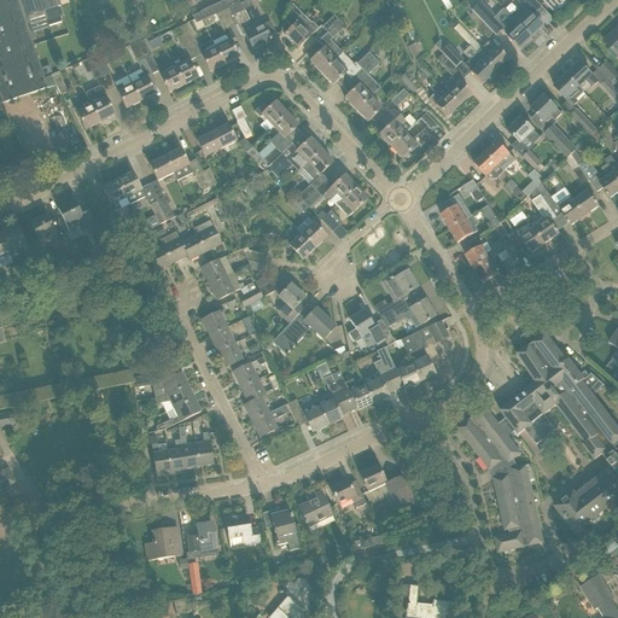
[(0,0),(0,99),(1,105),(3,104),(47,89),(44,77),(41,70),(17,0),(0,0)]
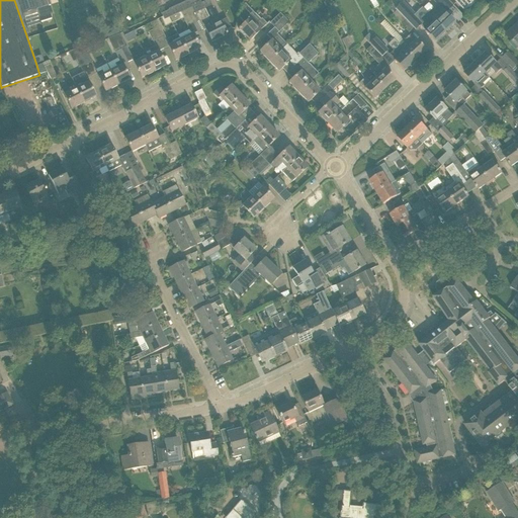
[(33,0),(17,0),(26,27),(41,23),(39,17),(36,9),(33,0)]
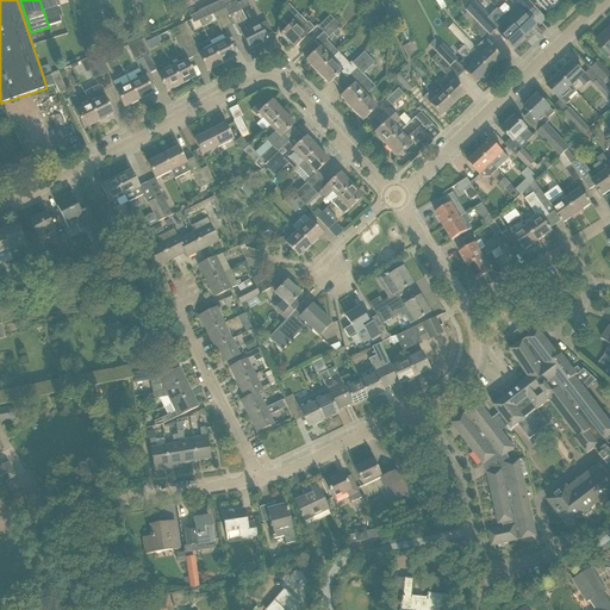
[(57,0),(39,0),(43,11),(58,6),(60,6),(57,0)]
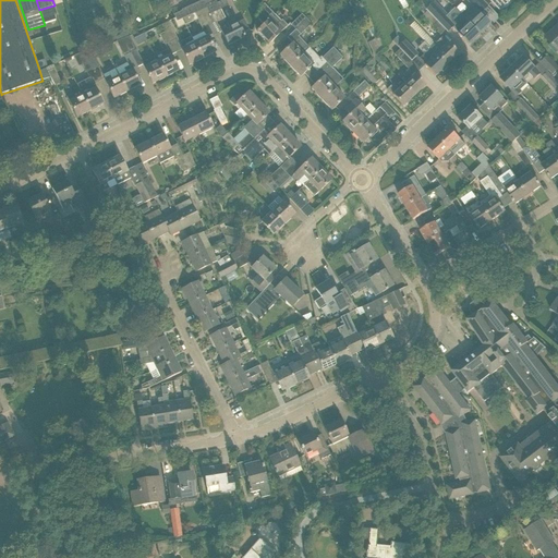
[(181,11),(173,15),(177,22),(195,14),(202,11),(208,9),(217,4),(215,0),(206,0),(204,1),(203,0),(181,10),(181,11)]
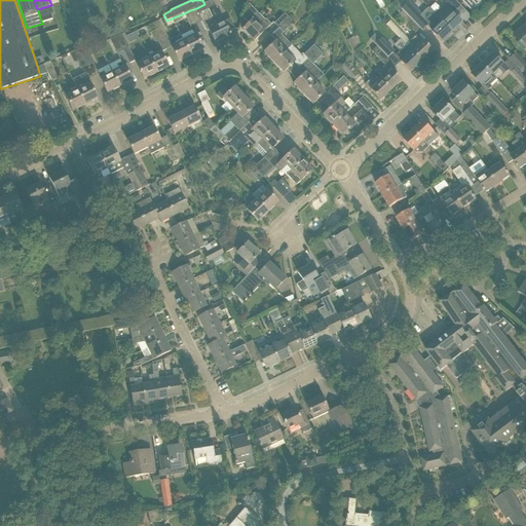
[(373,0),(379,9),(384,6),(380,0),(373,0)]
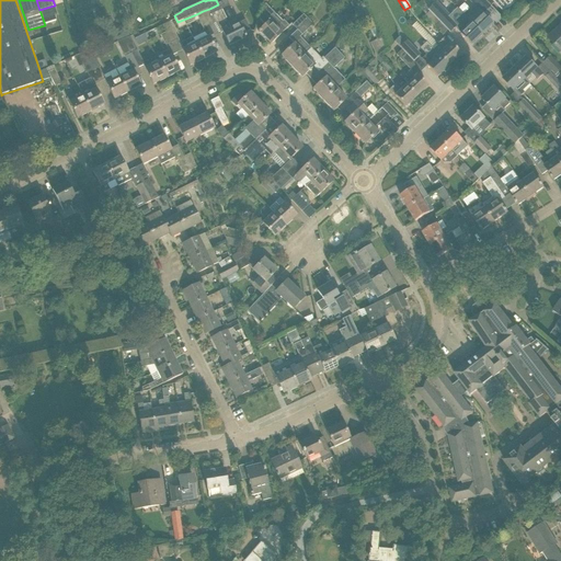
[(492,24),(485,16),(483,14),(491,7),(490,7),(484,0),(468,0),(476,8),(465,18),(471,24),(481,34),(492,24)]
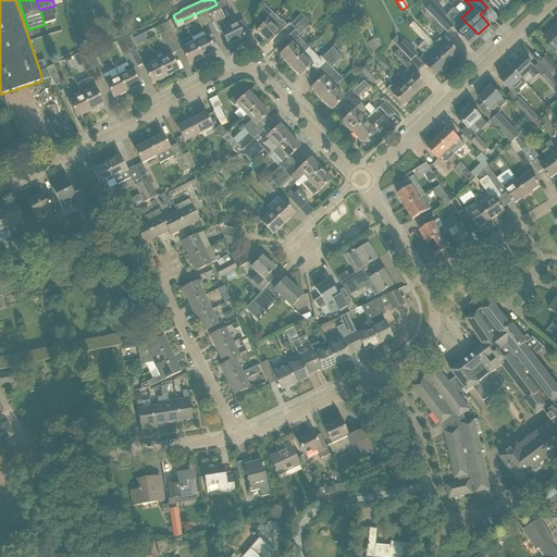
[(481,0),(486,7),(491,2),(500,13),(514,0),(481,0)]
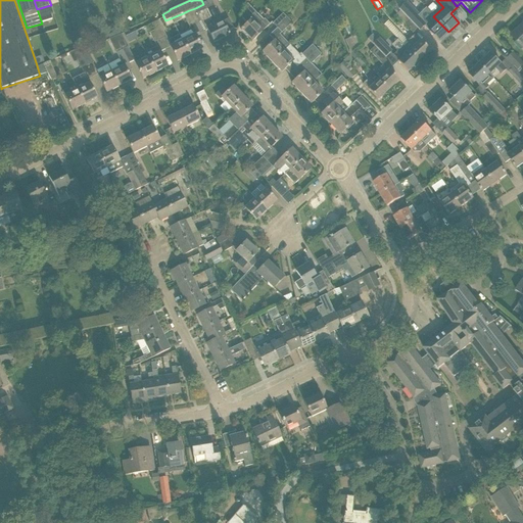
[(339,3),(333,7),(344,30),(345,29),(348,36),(352,33),(349,27),(350,26),(339,3)]
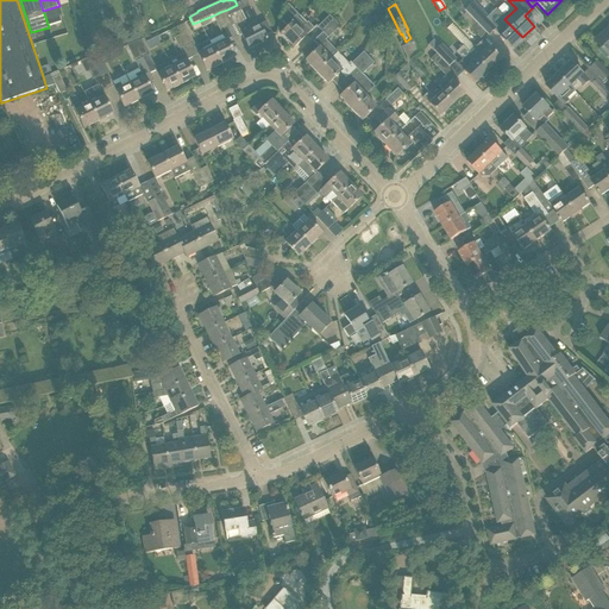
[(287,27),(280,33),(294,48),(302,39),(314,29),(308,22),(306,24),(301,29),(294,22),(299,17),(288,5),(286,7),(281,20),(287,27)]
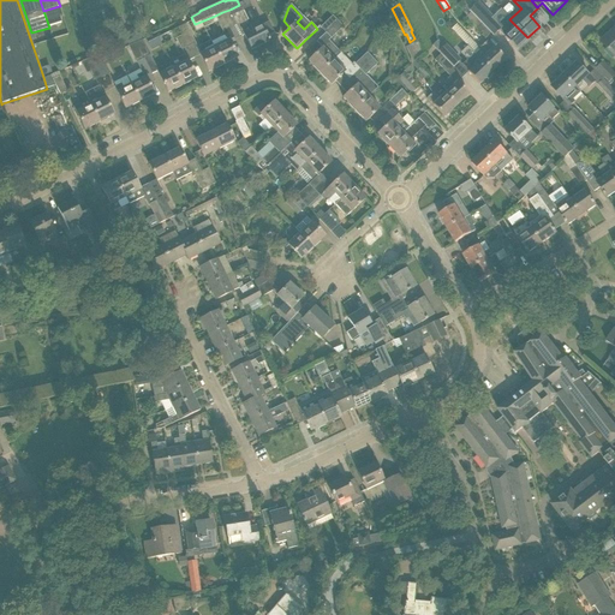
[(59,6),(43,11),(47,21),(63,16),(59,6)]
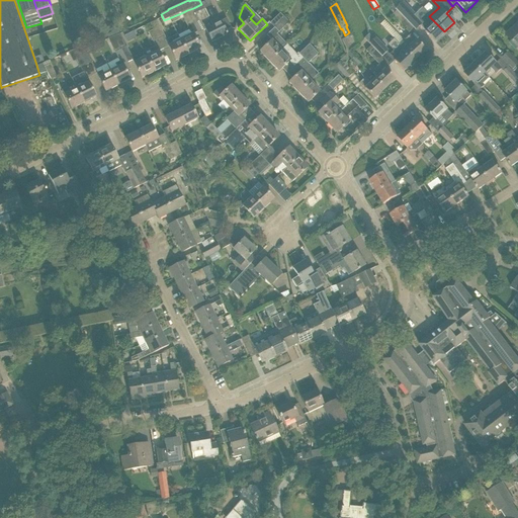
[(418,23),(402,6),(396,11),(406,20),(413,28),(418,23)]
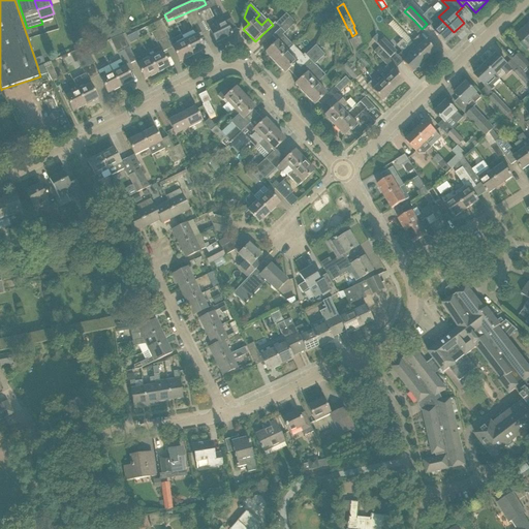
[(191,10),(197,24),(203,21),(208,31),(210,30),(216,43),(231,35),(229,31),(236,28),(231,19),(224,23),(222,17),(214,21),(208,9),(199,13),(197,8),(191,10)]
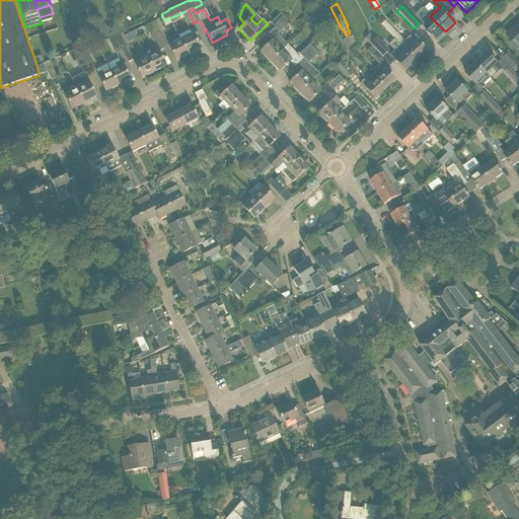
[(188,26),(194,23),(188,10),(181,13),(188,26)]
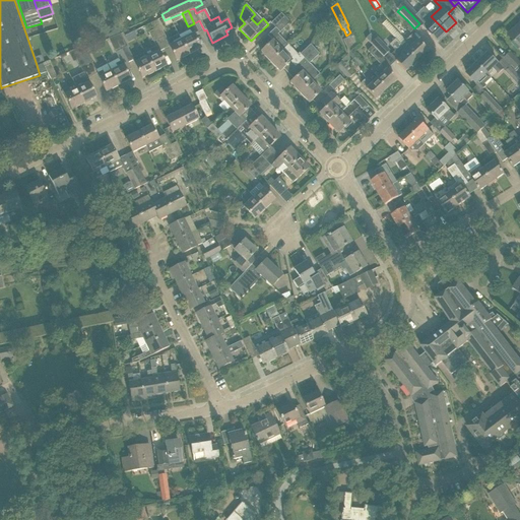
[(271,23),(275,27),(286,18),(281,13),(271,23)]
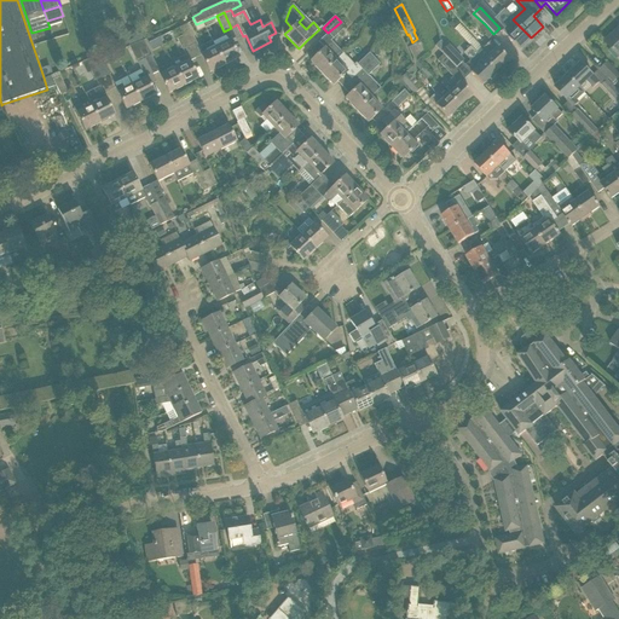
[(341,22),(328,33),(334,39),(346,27),(341,22)]
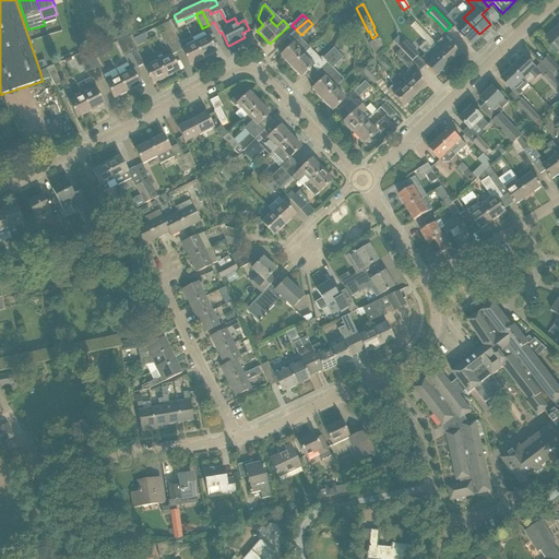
[(415,21),(411,26),(431,48),(437,44),(415,21)]
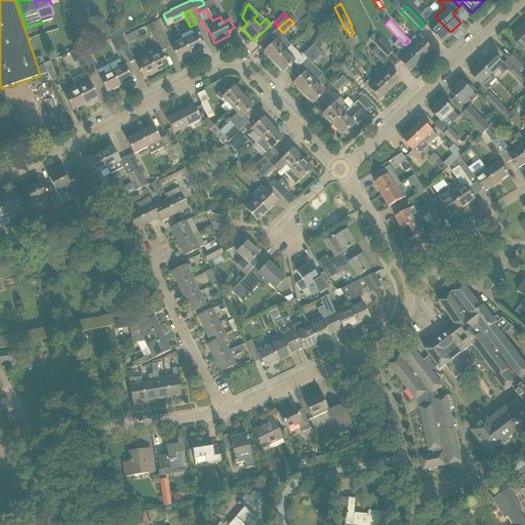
[(418,29),(411,21),(406,25),(413,33),(418,29)]
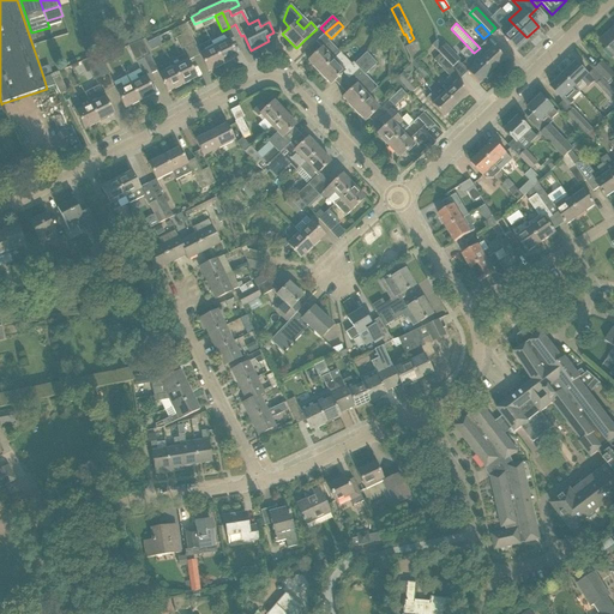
[(527,37),(516,26),(510,31),(504,24),(497,30),(504,37),(515,49),(527,37)]
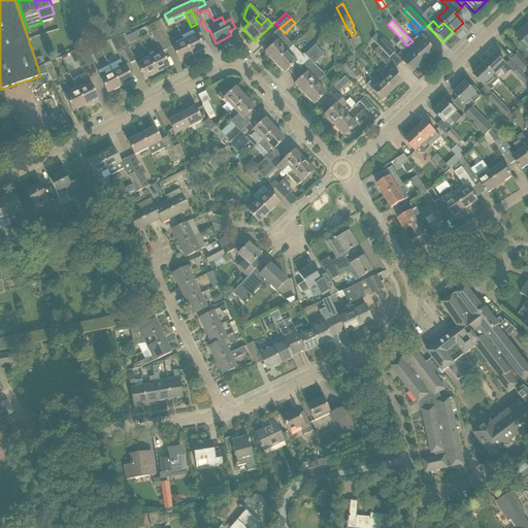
[(161,23),(156,26),(162,39),(168,37),(161,23)]
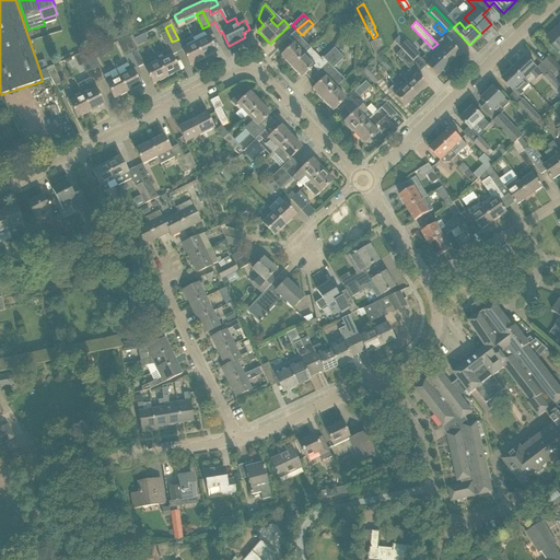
[(559,24),(547,37),(559,51),(559,24)]
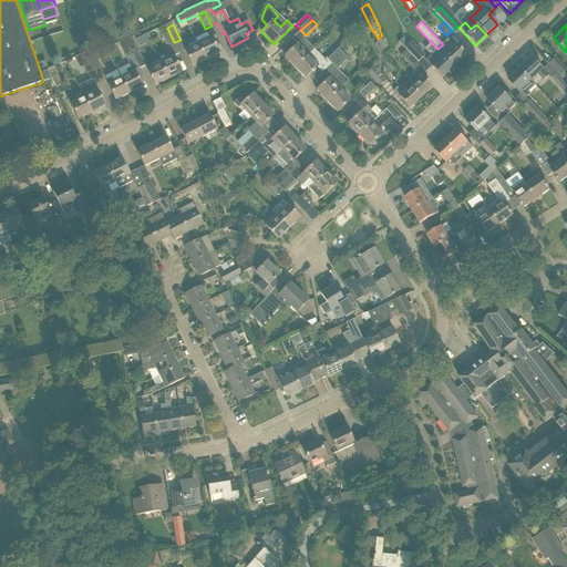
[(174,42),(167,28),(161,31),(167,45),(174,42)]
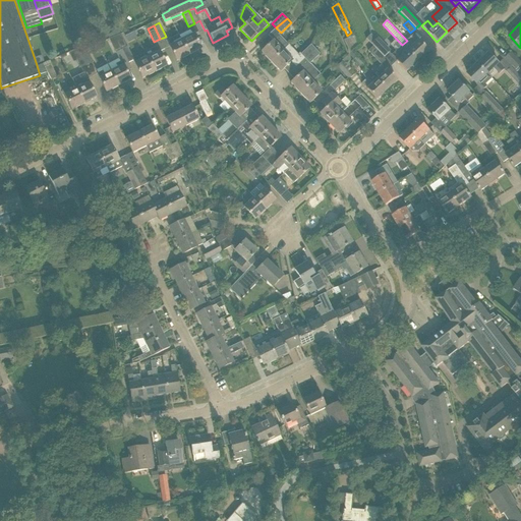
[(188,37),(181,41),(188,55),(200,49),(191,30),(186,32),(188,37)]
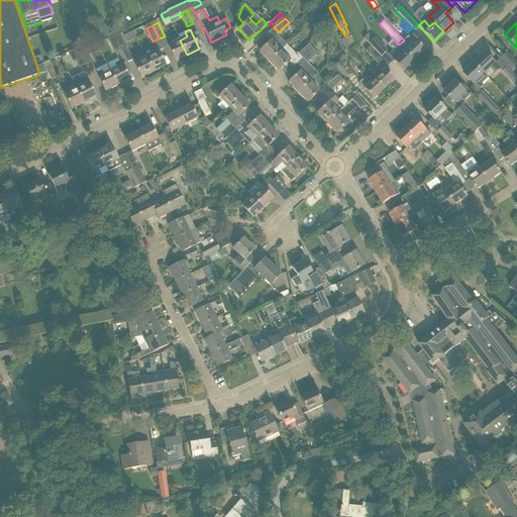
[(120,33),(115,36),(121,49),(126,46),(120,33)]
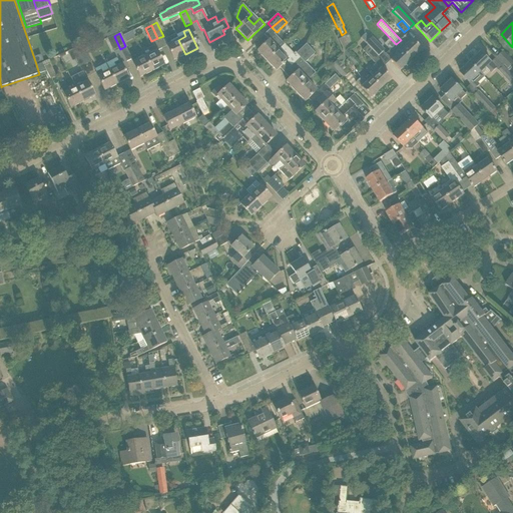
[(100,34),(92,36),(95,43),(102,41),(100,34)]
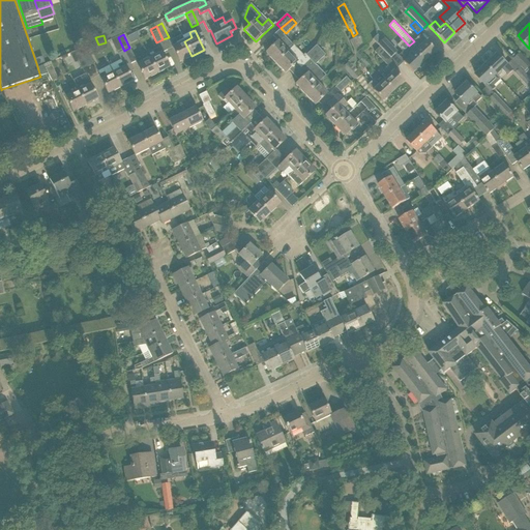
[(420,46),(414,52),(423,62),(435,51),(419,35),(415,39),(420,46)]
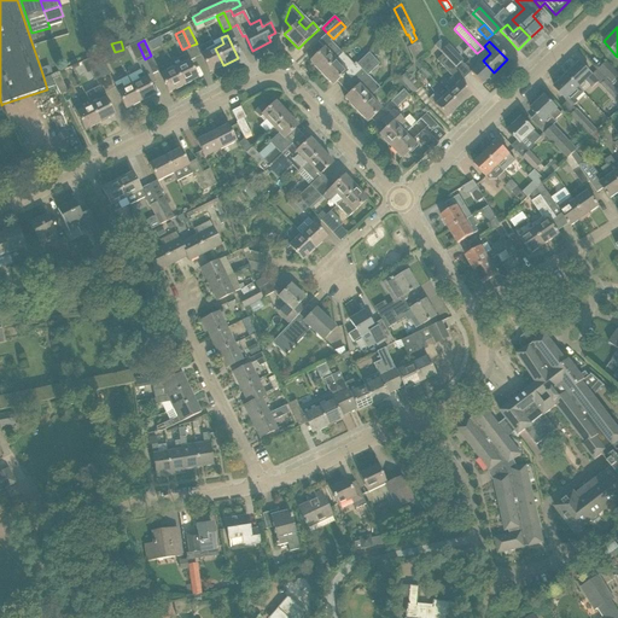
[(310,62),(321,74),(336,60),(342,54),(331,42),(324,48),(310,62)]
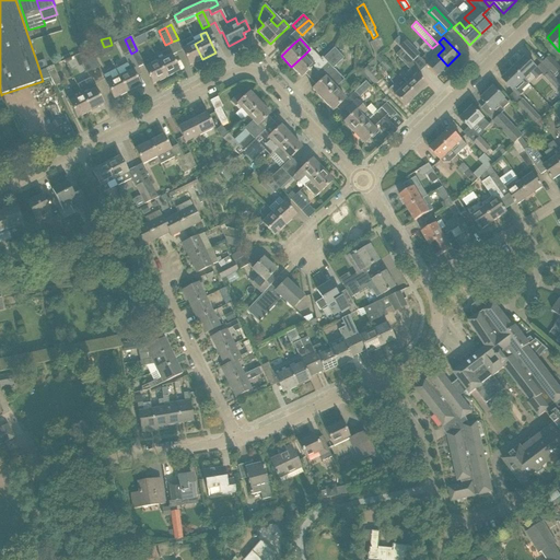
[(131,54),(125,39),(118,43),(125,57),(131,54)]
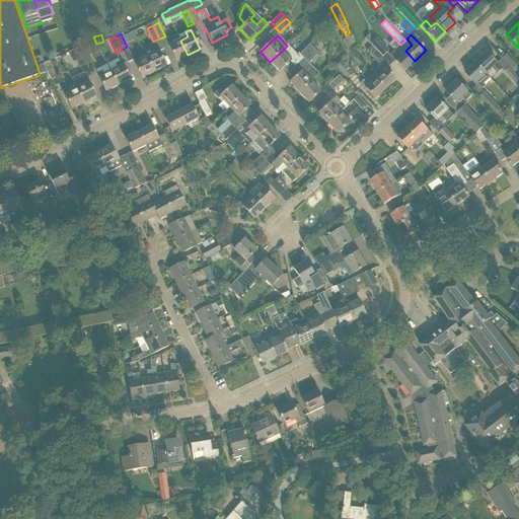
[(188,55),(180,41),(173,44),(171,39),(166,42),(175,61),(188,55)]
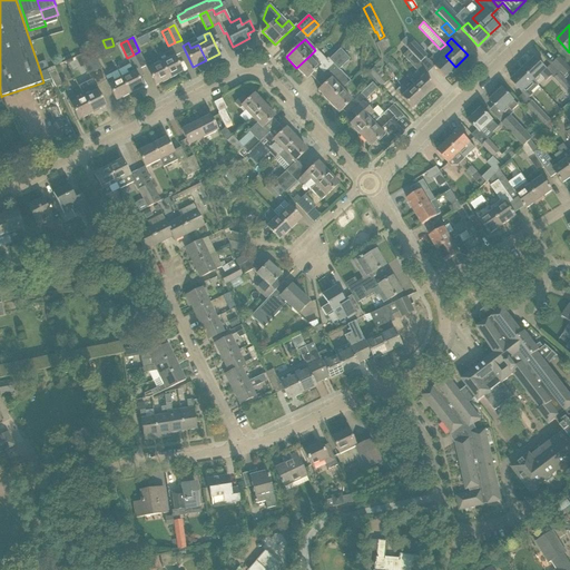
[(426,57),(413,42),(406,48),(409,50),(420,62),(426,57)]
